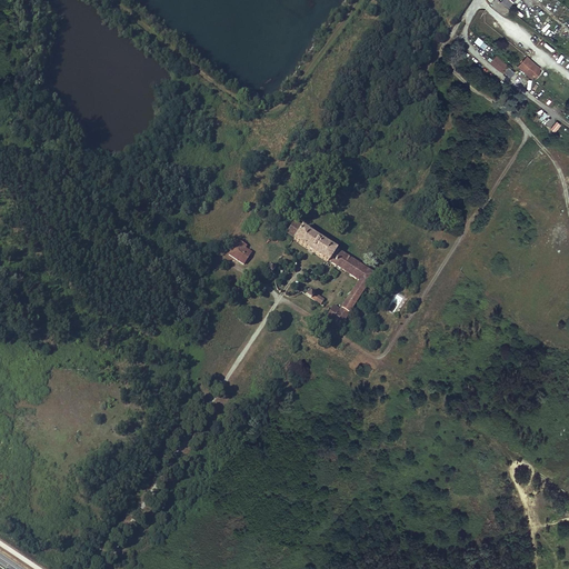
[(501,0),(500,2),(508,9),(516,0),(501,0)]
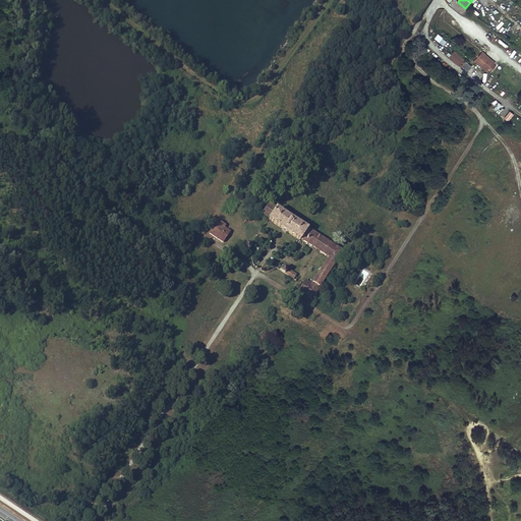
[(439,34),(435,39),(443,46),(447,42),(439,34)]
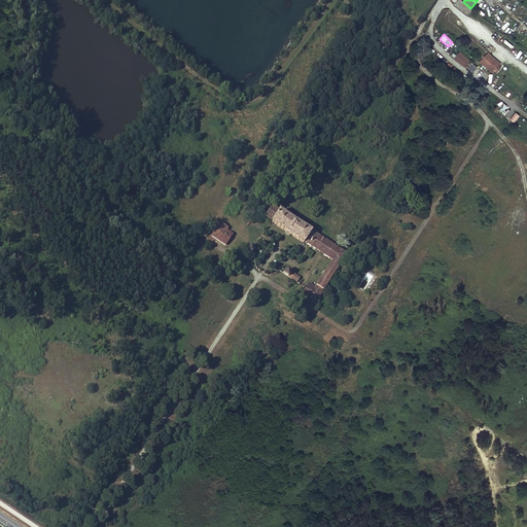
[(469,61),(459,51),(453,58),(463,67),(469,61)]
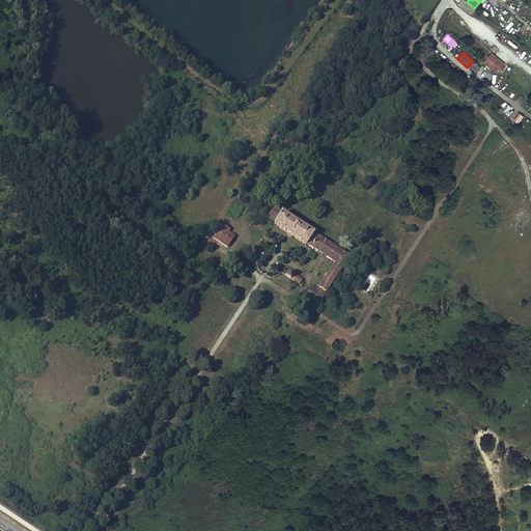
[(487,57),(484,61),(498,72),(502,66),(495,60),(494,62),(487,57)]
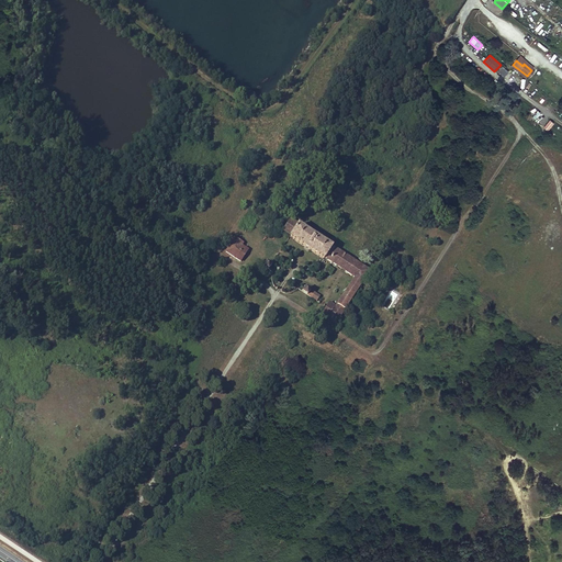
[(505,77),(509,71),(504,67),(498,72),(505,77)]
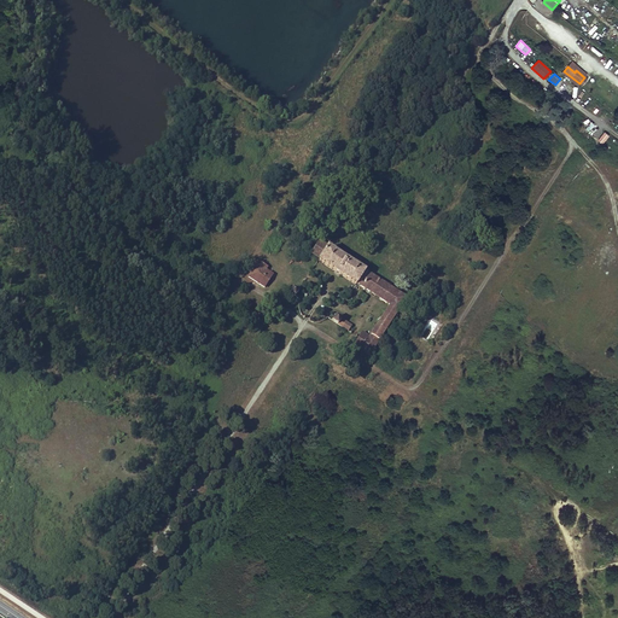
[(406,298),(319,243),(310,255),(318,261),(318,262),(356,287),(357,286),(389,307),(368,337),(362,333),(354,348),(368,356),(406,298)]
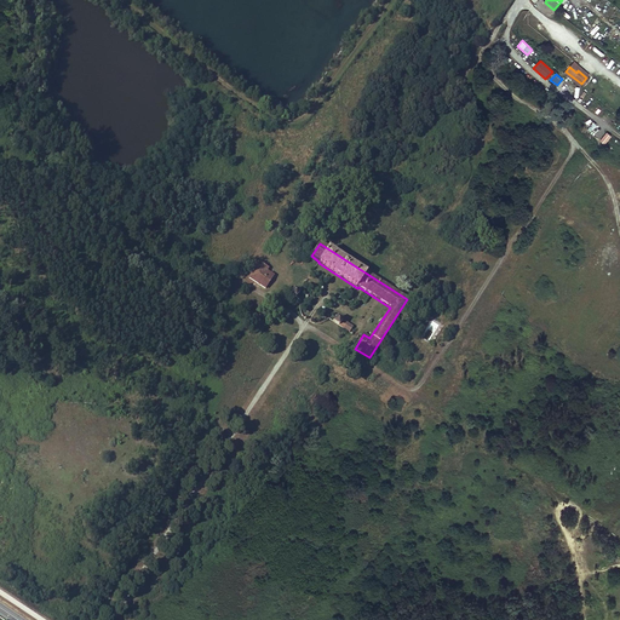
[(250,279),(259,263),(258,263),(248,277),(250,279)]
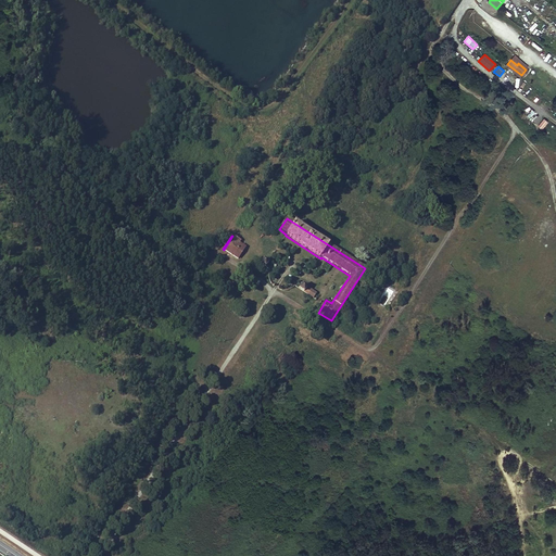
[(240,241),(232,236),(224,250),(238,258),(245,247),(239,243),(240,241)]
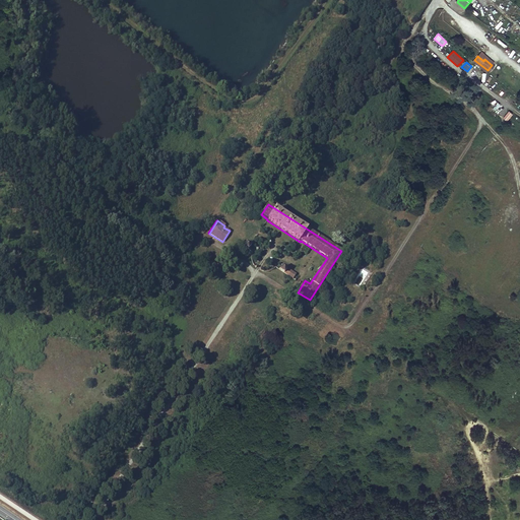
[(295,274),(282,266),(279,271),(293,279),(295,274)]
